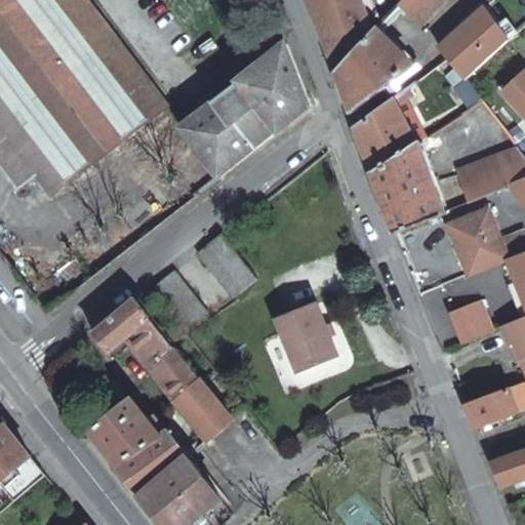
[(52,196),(168,107),(87,0),(0,0),(0,127),(8,138),(0,144),(0,166),(16,188),(36,174),(52,196)]
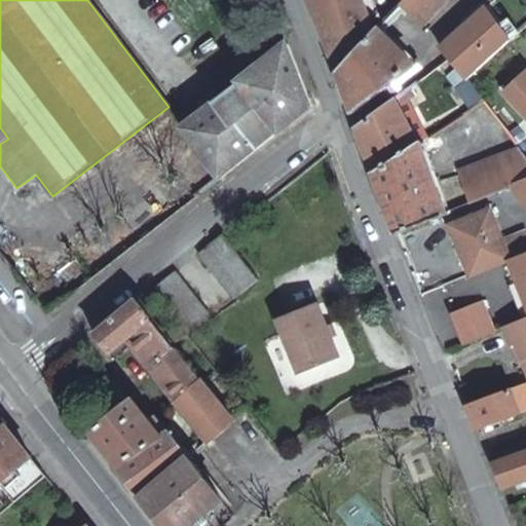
[(308,0),(336,70),(373,30),(361,0),(308,0)]
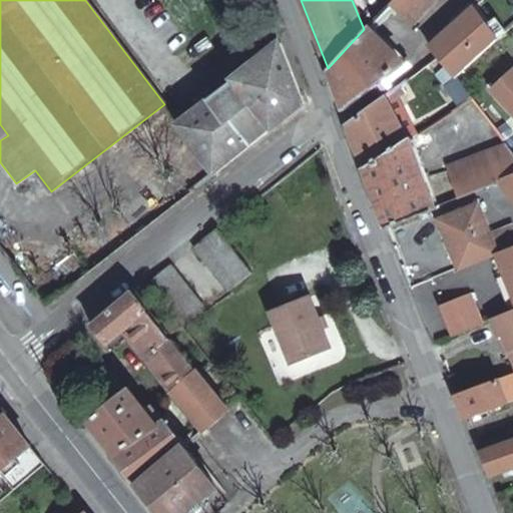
[(391,0),(379,14),(383,19),(394,8),(411,23),(432,0),(391,0)]
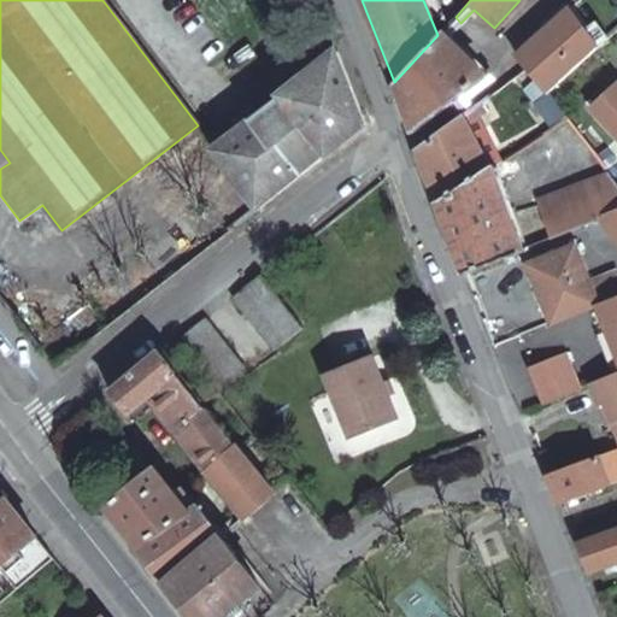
[(546,92),(594,48),(566,10),(546,27),(539,34),(529,43),(523,51),(511,62),(518,71),(524,65),(534,77),(546,92)]
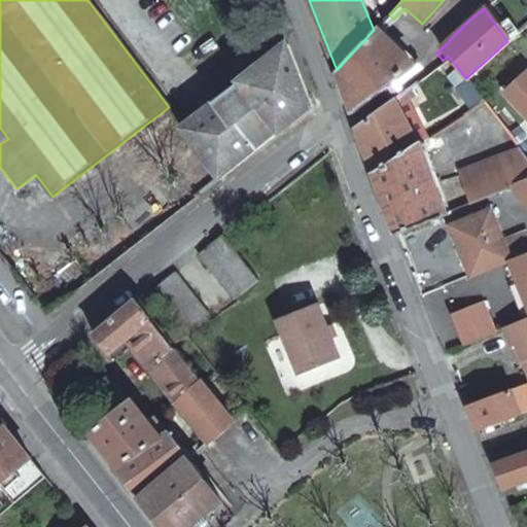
[(374,30),(337,70),(353,112),(414,66),(378,26),(374,30)]
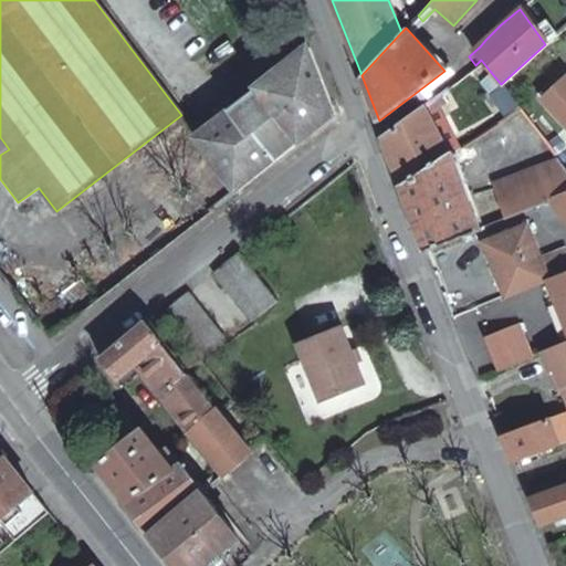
[(333,114),(308,49),(196,136),(237,191),(333,114)]
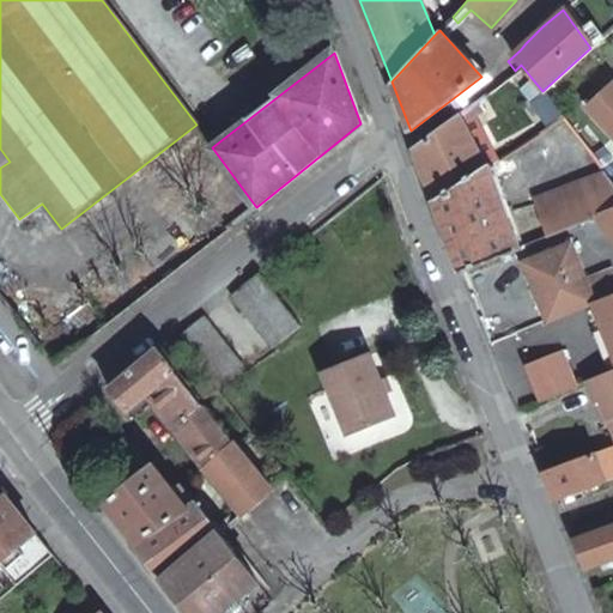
[(523,82),(530,77),(521,65),(515,71),(523,82)]
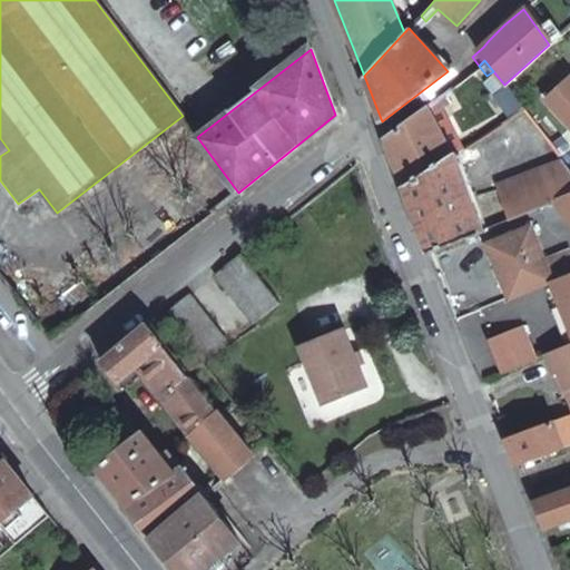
[(569,78),(547,99),(569,124),(569,78)]
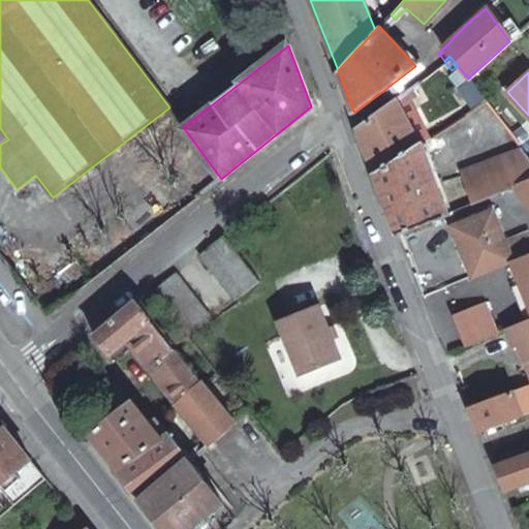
[(359,125),(375,170),(417,142),(394,97),(359,125)]
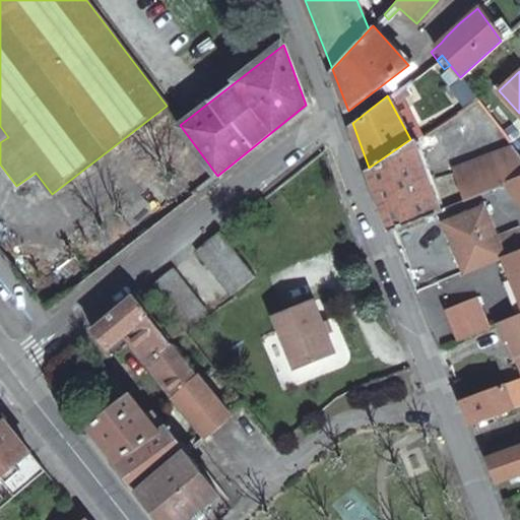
[(369,168),(392,230),(439,212),(415,149),(411,141),(410,139),(369,168)]
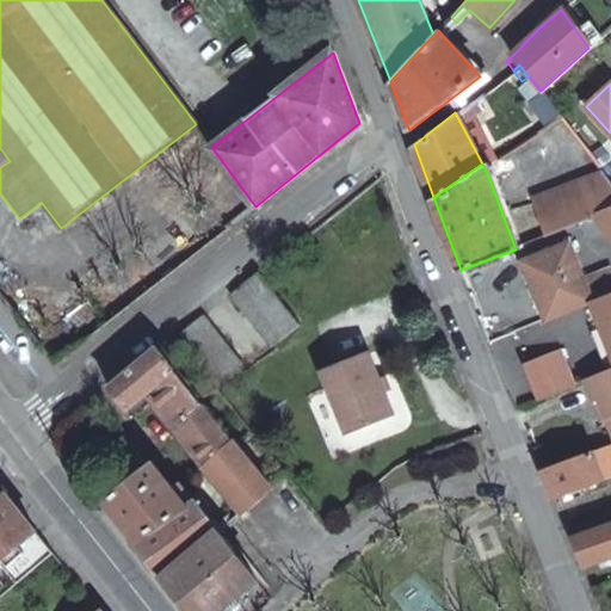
[(575,224),(610,209),(610,180),(604,172),(532,199),(545,235),(575,224)]
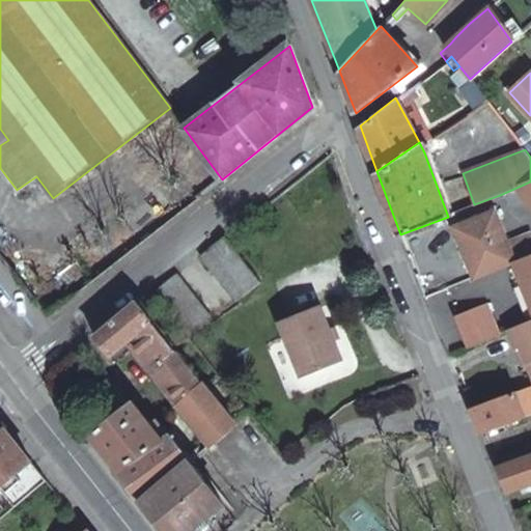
[(530,205),(530,182),(500,195),(513,210),(525,199),(530,205)]
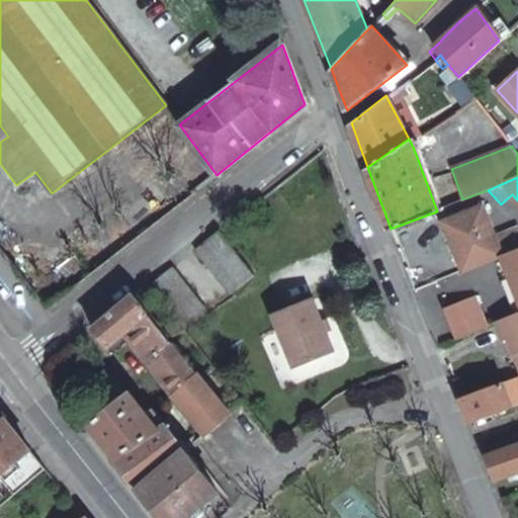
[(463,270),(501,256),(517,249),(517,233),(517,230),(495,239),(482,206),(443,222),(450,240),(451,240),(463,270)]
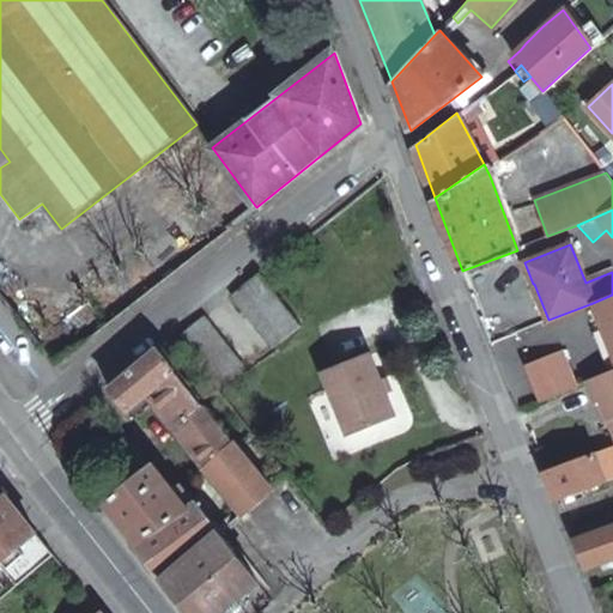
[(298,327),(258,273),(230,296),(269,347),(298,327)]
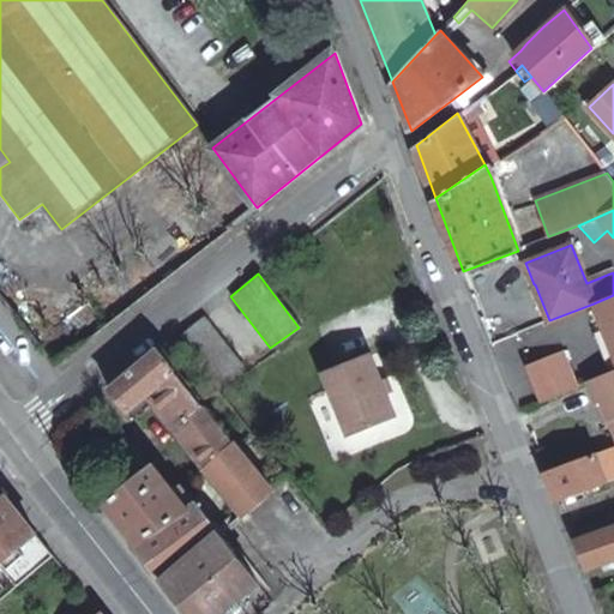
[(613,295),(594,304),(606,330),(613,349),(613,295)]
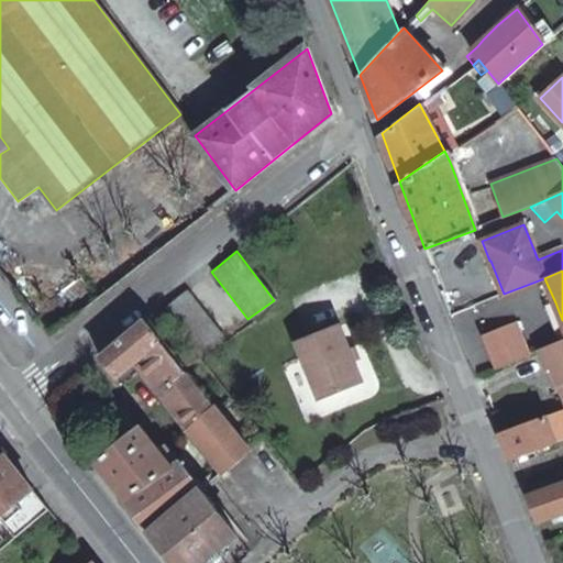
[(221,340),(186,291),(162,310),(199,356),(221,340)]
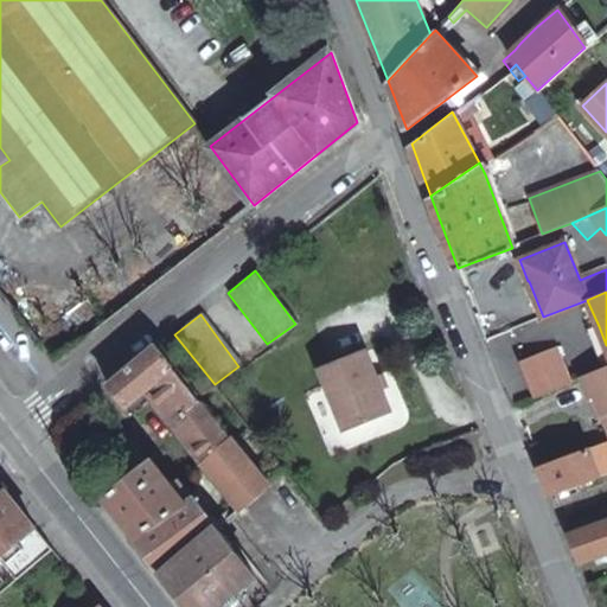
[(606,345),(599,326),(589,331),(602,362),(606,359),(606,345)]
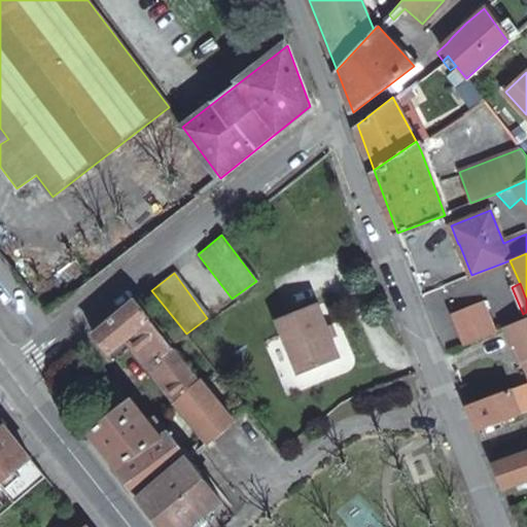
[(186,334),(151,290),(138,299),(136,299),(94,335),(110,354),(128,339),(175,400),(201,380),(174,345),(186,334)]
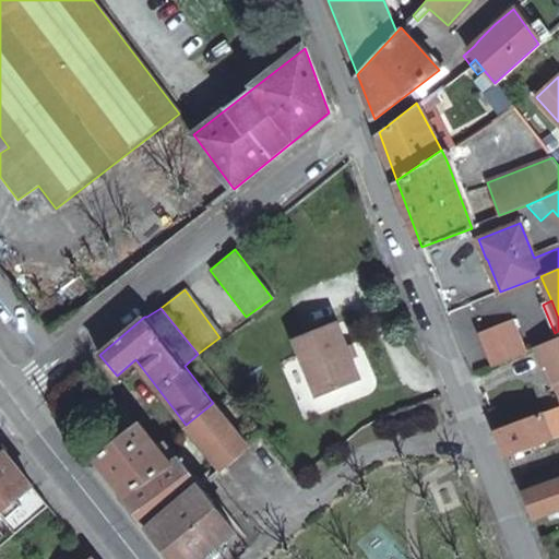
[(494,364),(524,352),(512,320),(480,332),(494,364)]
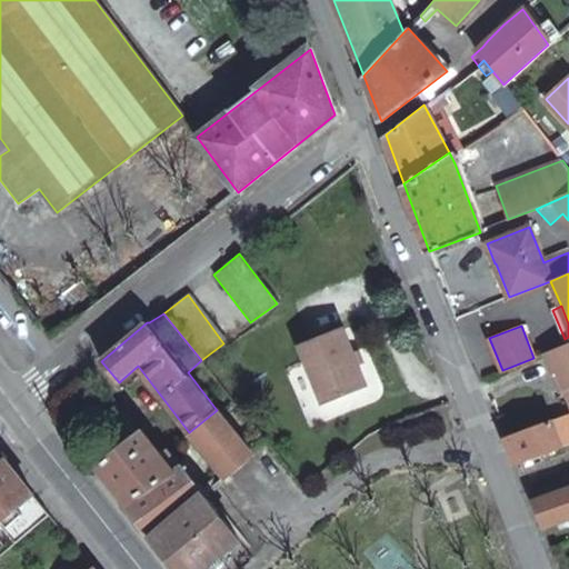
[(365,385),(341,328),(298,346),(321,403),(365,385)]
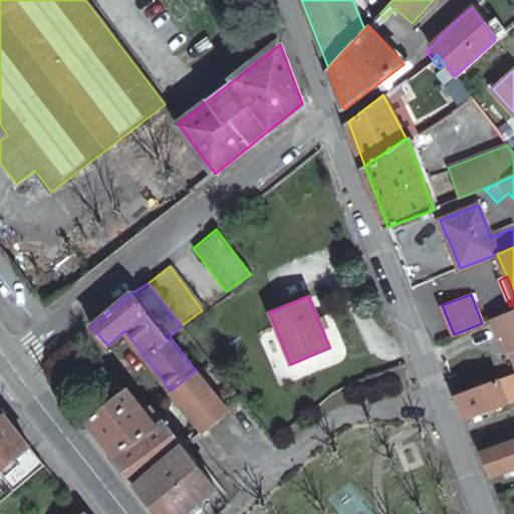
[(513,359),(513,310),(493,319),(500,336),(504,335),(513,359)]
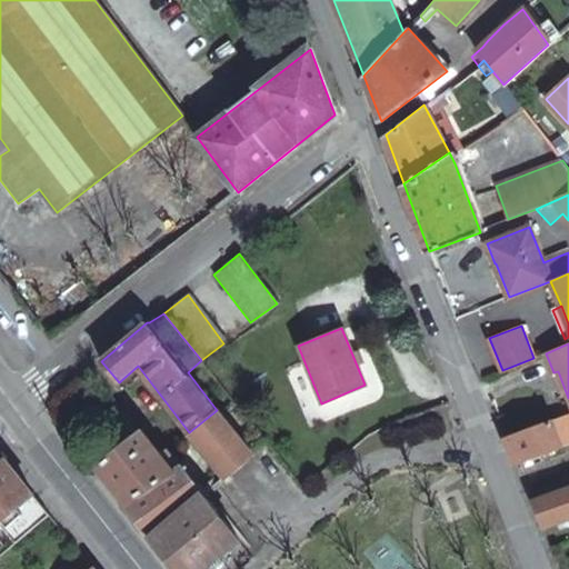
[(132,430),(115,407),(108,411),(115,419),(108,423),(121,439),(132,430)]
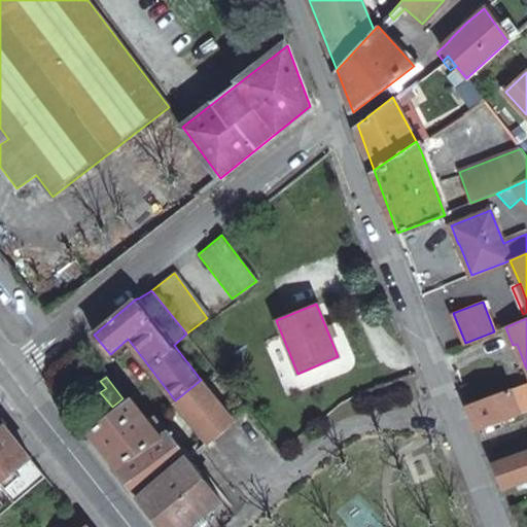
[(232,422),(201,380),(175,400),(208,443),(232,422)]
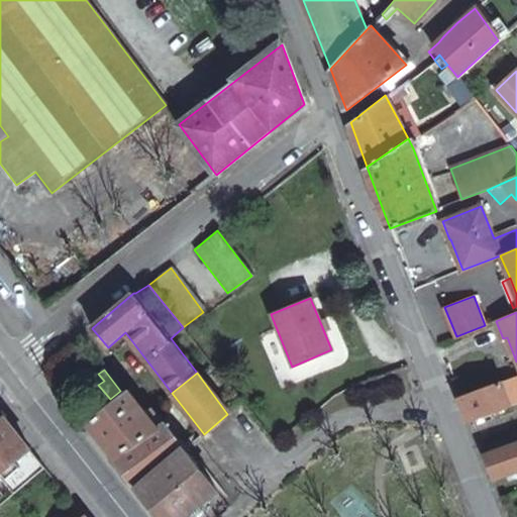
[(516,401),(516,373),(500,380),(501,382),(457,397),(463,411),(468,421),(474,419),(484,415),(516,401)]
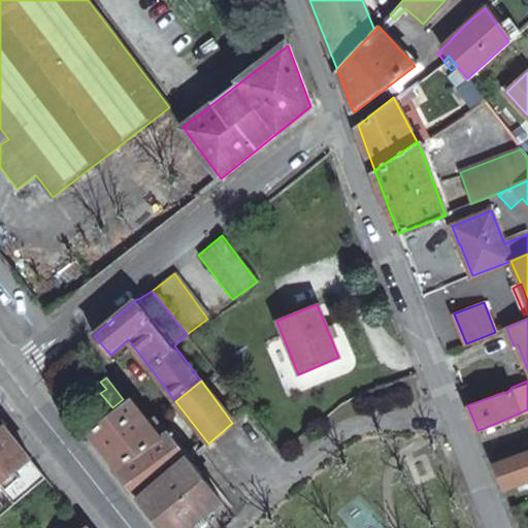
[(90,433),(120,472),(168,433),(137,396),(90,433)]
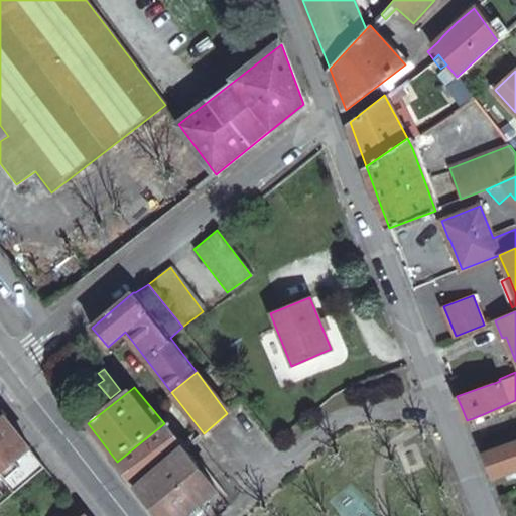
[(485,420),(483,414),(473,418),(477,424),(485,420)]
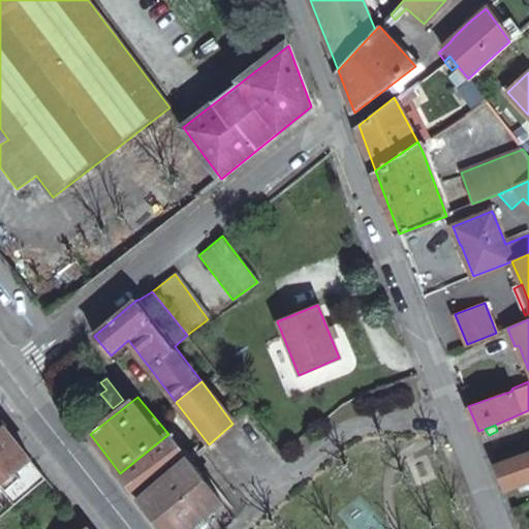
[(45,478),(5,429),(0,433),(0,487),(11,477),(26,494),(45,478)]
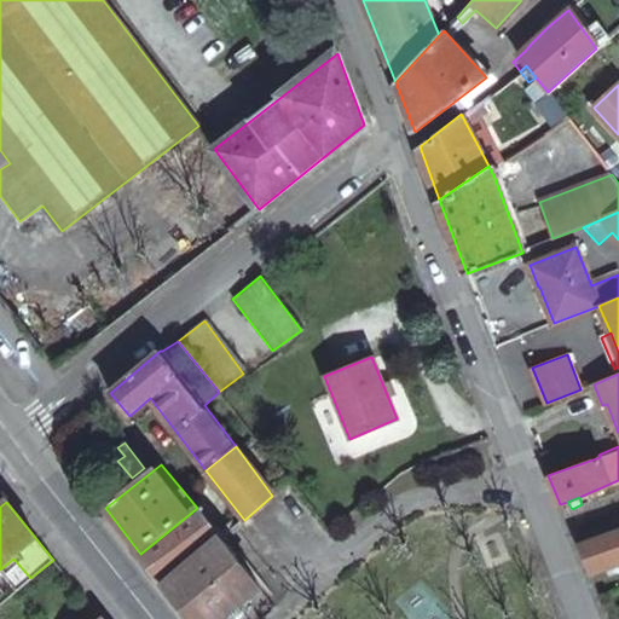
[(158,577),(165,585),(221,539),(197,508),(140,554),(158,577)]
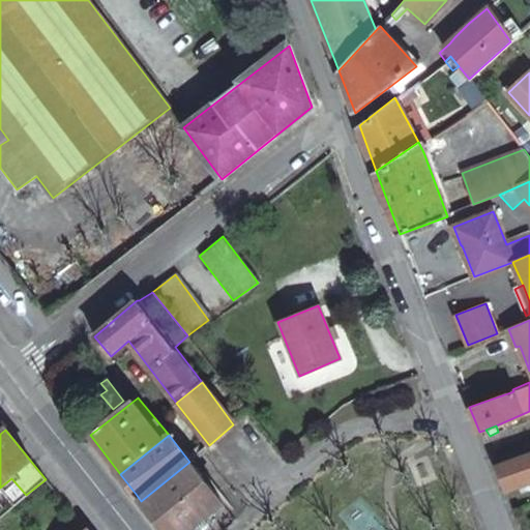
[(496,473),(503,492),(529,481),(529,455),(513,463),(509,453),(491,461),(496,473)]
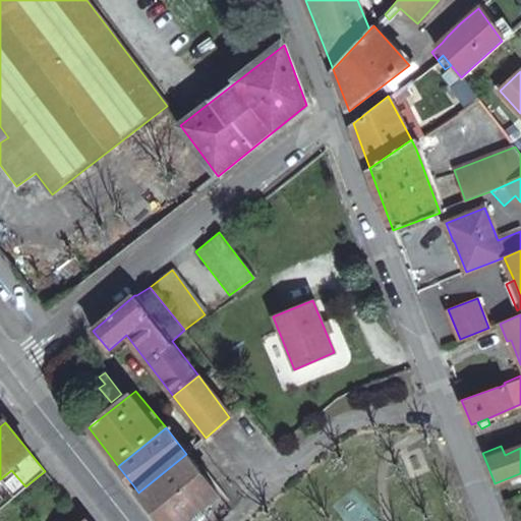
[(161,520),(184,520),(219,495),(186,454),(138,493),(161,520)]
